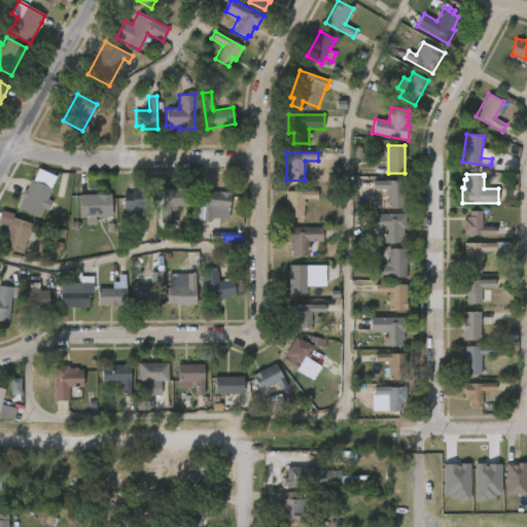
[(51,189),(38,218),(18,208),(30,179),(51,189)]
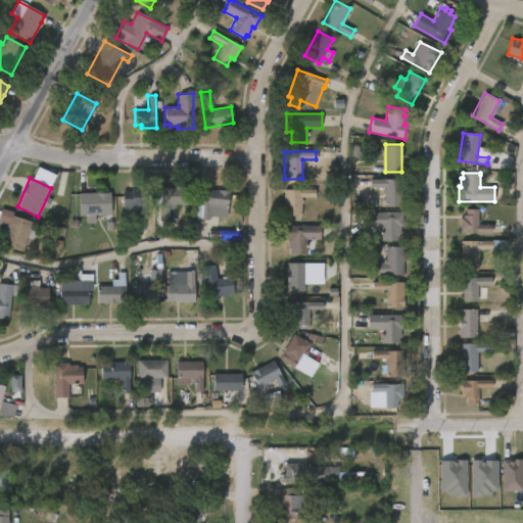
[(401,180),(401,205),(384,205),(384,193),(382,193),(382,190),(384,190),(384,188),(370,188),(371,180),(401,180)]
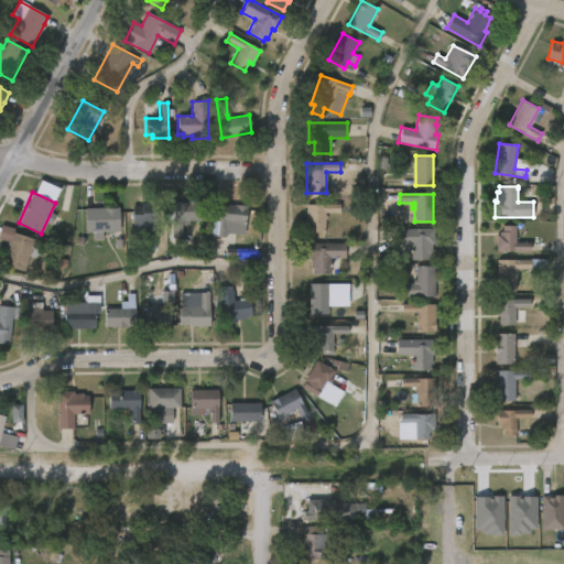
[(190,220),(190,226),(182,226),(182,237),(172,237),(172,220),(166,220),(166,205),(173,205),(173,202),(203,202),(203,220),(190,220)]
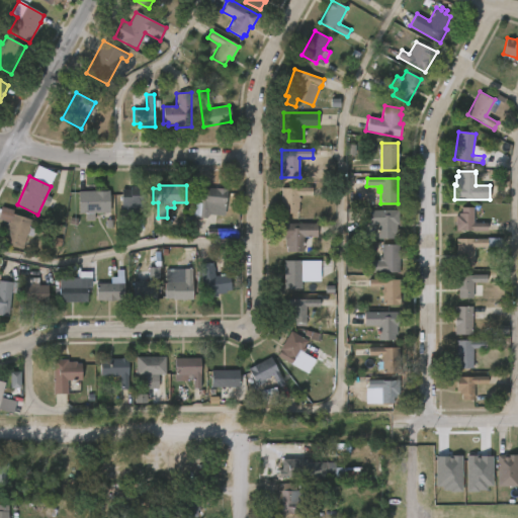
[(144,186),(144,219),(136,219),(136,212),(121,212),(121,190),(130,189),(130,186),(144,186)]
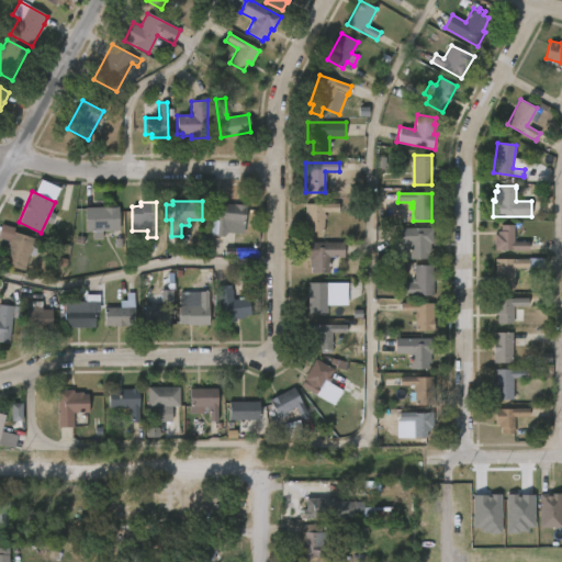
[(246,204),(246,220),(242,220),(242,224),(227,224),(227,223),(224,222),(223,237),(210,235),(211,220),(217,220),(218,203),(246,204)]
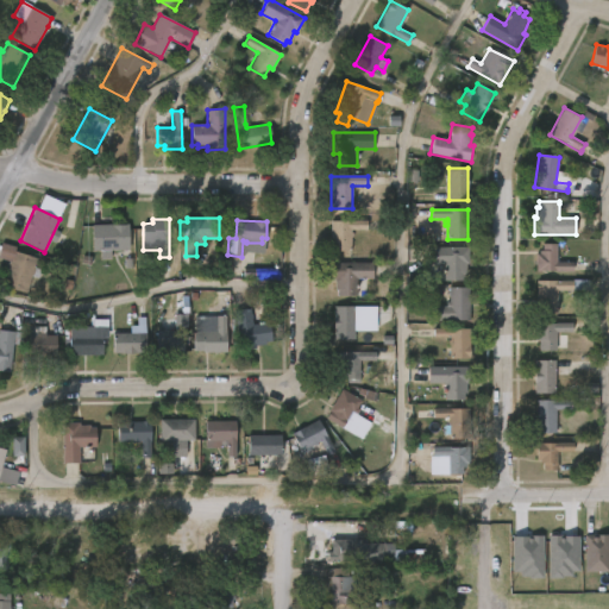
[(350,251),(330,251),(330,221),(366,221),(366,230),(350,230),(350,251)]
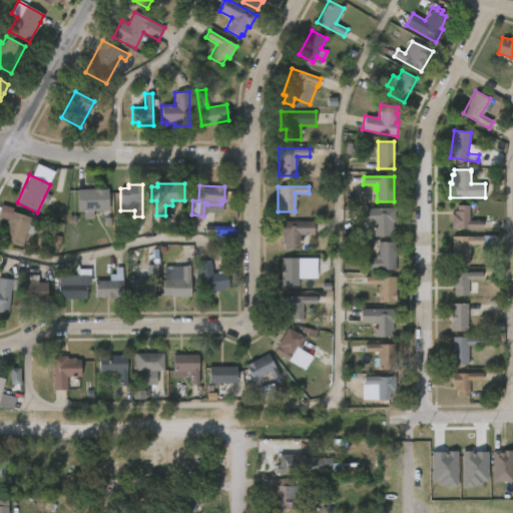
[(93,210),(93,216),(84,216),(84,211),(77,211),(77,189),(107,189),(107,210),(93,210)]
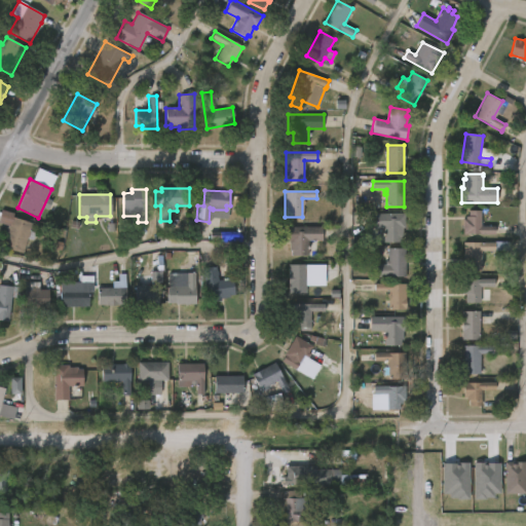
[(35,233),(33,240),(27,238),(22,254),(0,248),(7,225),(0,223),(0,209),(13,213),(12,217),(32,223),(29,231),(35,233)]
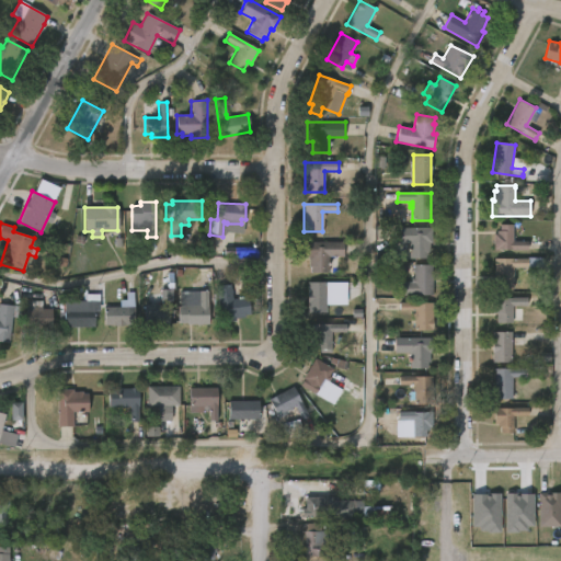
[(513,225),(513,241),(528,241),(528,250),(493,250),(493,233),(496,233),(496,231),(500,231),(500,225),(513,225)]
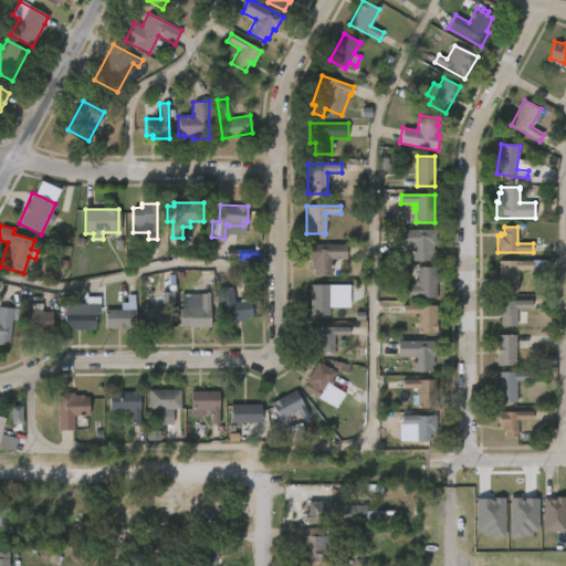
[(433,245),(433,255),(431,255),(431,261),(412,261),(412,245),(398,245),(398,230),(436,230),(436,245),(433,245)]
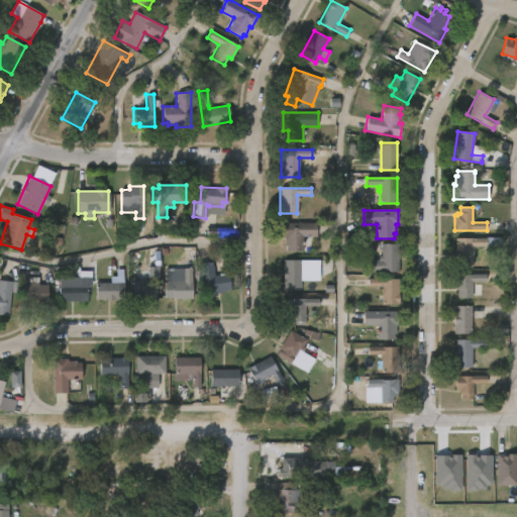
[(302,237),(302,245),(306,245),(306,251),(286,251),(286,246),(284,246),(284,237),(282,237),(282,223),(316,223),(316,237),(302,237)]
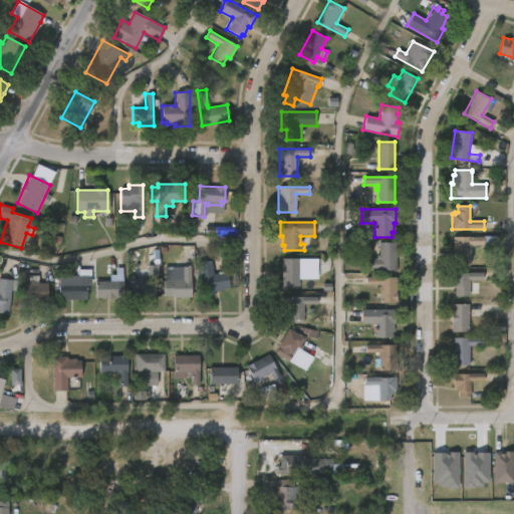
[(470,264),(453,264),(453,237),(498,236),(498,246),(470,245),(470,264)]
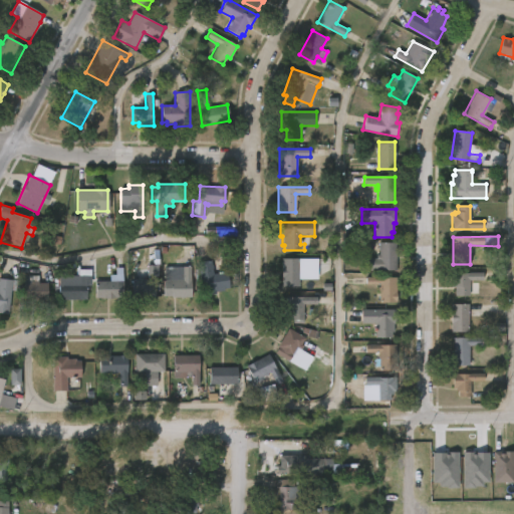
[(397,242),(396,270),(363,269),(364,258),(373,258),(373,254),(377,254),(377,242),(397,242)]
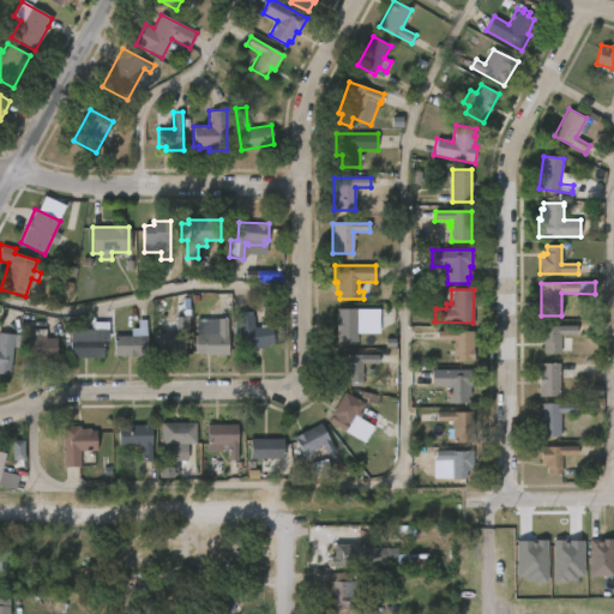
[(356,311),(356,318),(367,318),(367,333),(356,333),(356,342),(336,342),(336,309),(356,309),(356,311)]
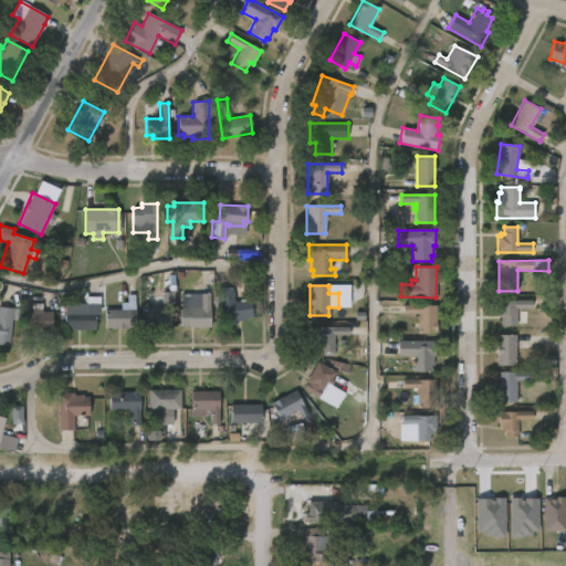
[(234,286),(237,301),(252,299),(254,316),(239,321),(240,323),(224,325),(220,289),(234,286)]
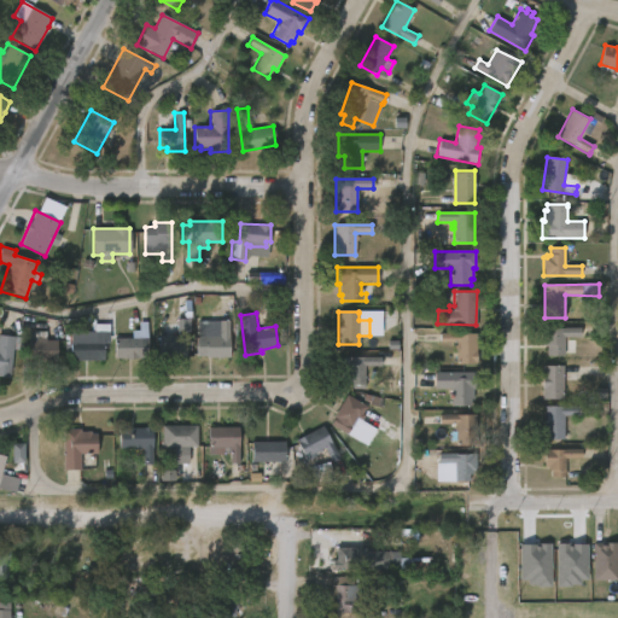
[(222,318),(222,320),(231,320),(231,333),(235,333),(235,347),(232,347),(231,357),(197,355),(198,316),(222,318)]
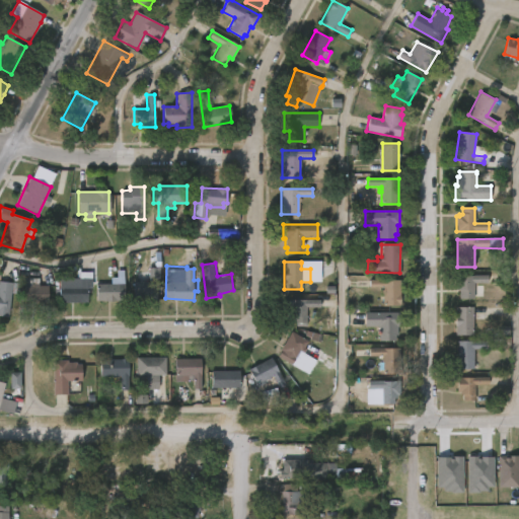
[(158,268),(158,299),(145,299),(145,296),(135,296),(135,282),(151,282),(151,268),(158,268)]
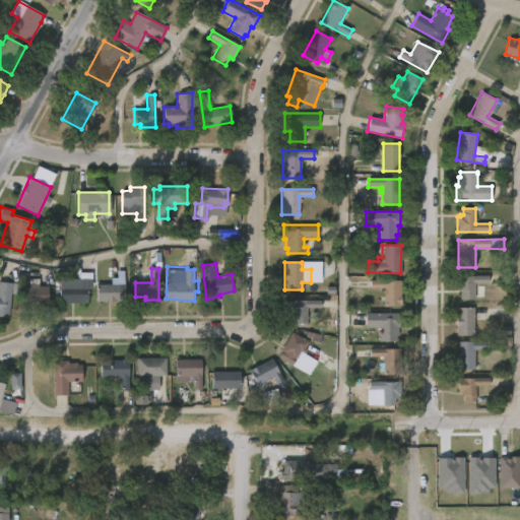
[(70,303),(54,303),(54,289),(55,289),(55,284),(58,284),(58,278),(78,279),(78,272),(91,272),(91,293),(86,293),(86,304),(70,303)]
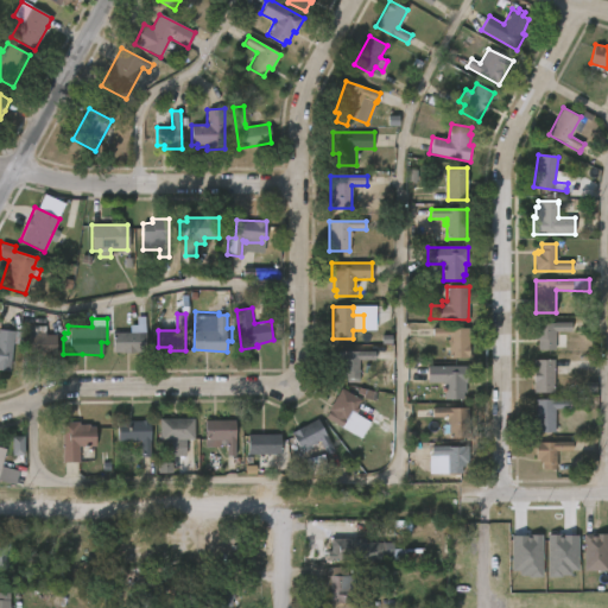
[(556,333),(556,350),(537,350),(537,340),(534,340),(534,323),(571,323),(571,333),(556,333)]
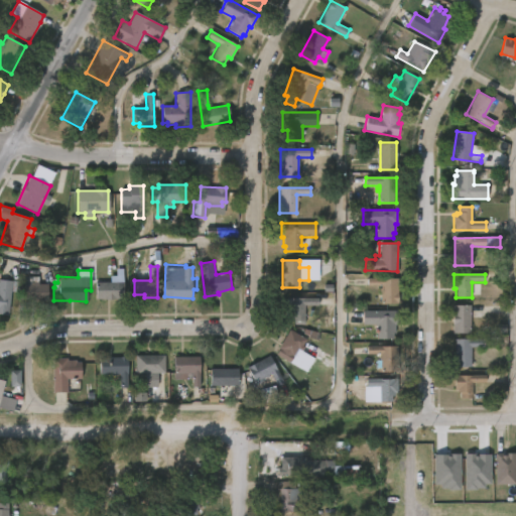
[(398,278),(398,304),(380,303),(380,292),(379,292),(380,286),(367,286),(367,278),(398,278)]
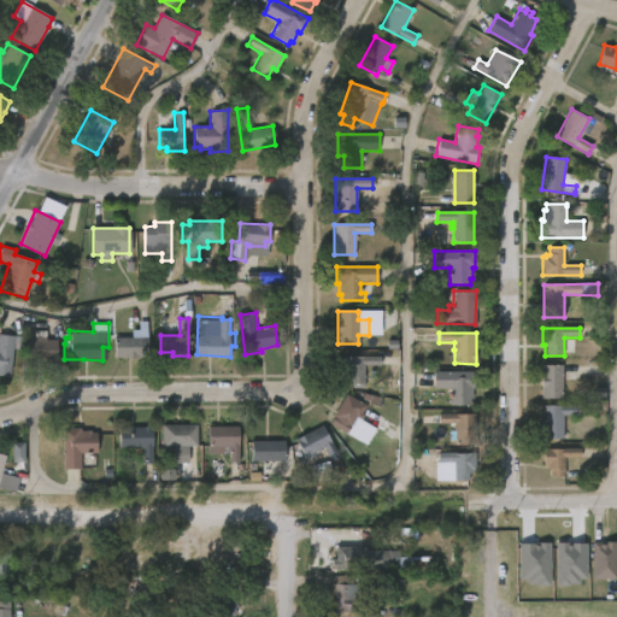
[(0,334),(23,338),(22,350),(12,348),(9,377),(0,376),(0,334)]
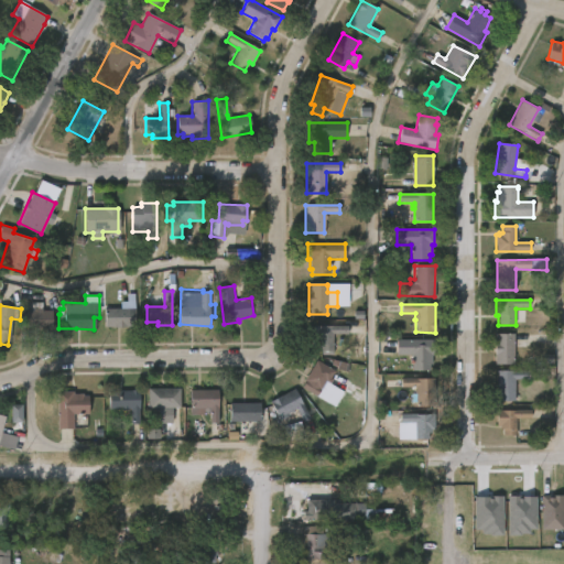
[(42,308),(42,311),(52,311),(52,331),(36,331),(36,326),(26,326),(26,311),(42,308)]
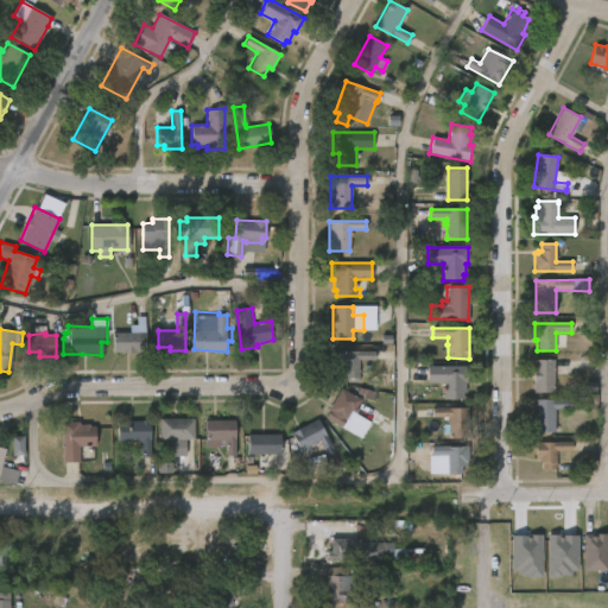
[(126,353),(112,353),(112,333),(145,333),(145,353),(126,353)]
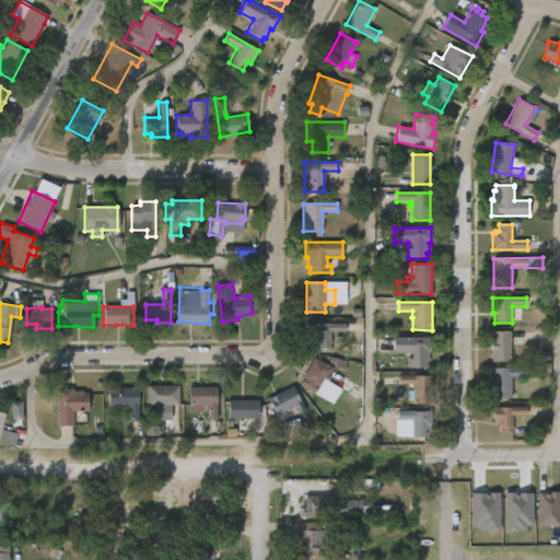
[(330,335),(330,339),(337,339),(337,349),(317,349),(317,342),(315,342),(315,339),(311,339),(311,324),(345,324),(346,331),(330,331),(330,335)]
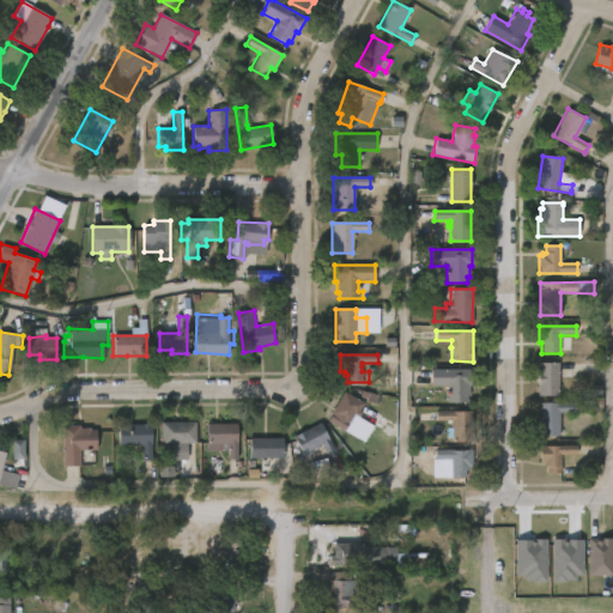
[(559,396),(538,396),(538,363),(559,363),(559,396)]
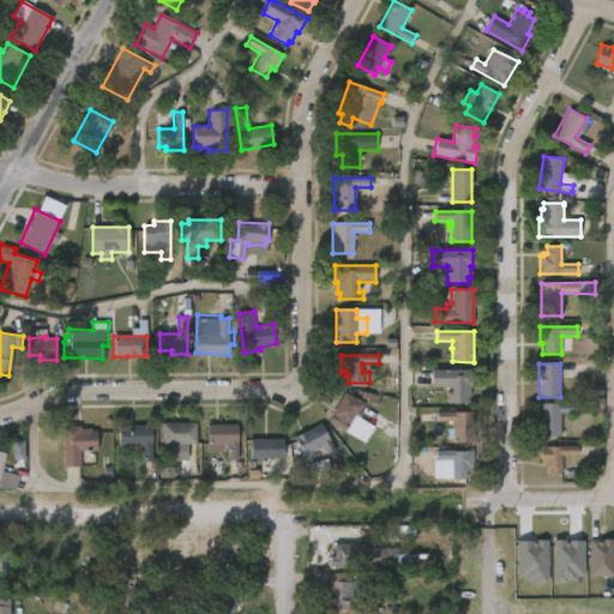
[(470,387),(470,404),(449,404),(449,387),(431,387),(431,369),(473,369),(473,386),(470,387)]
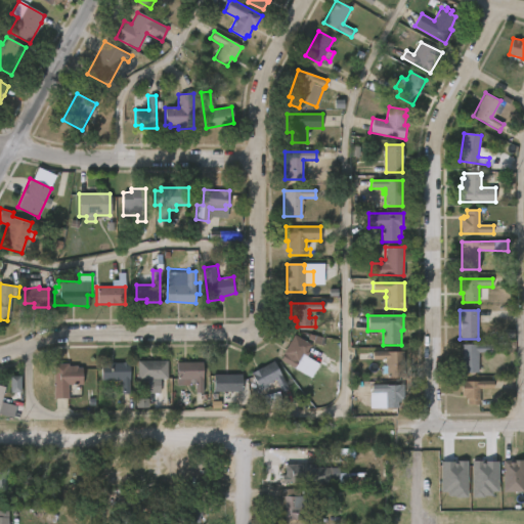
[(309,352),(306,357),(303,355),(295,368),(279,360),(294,335),(311,345),(307,351),(309,352)]
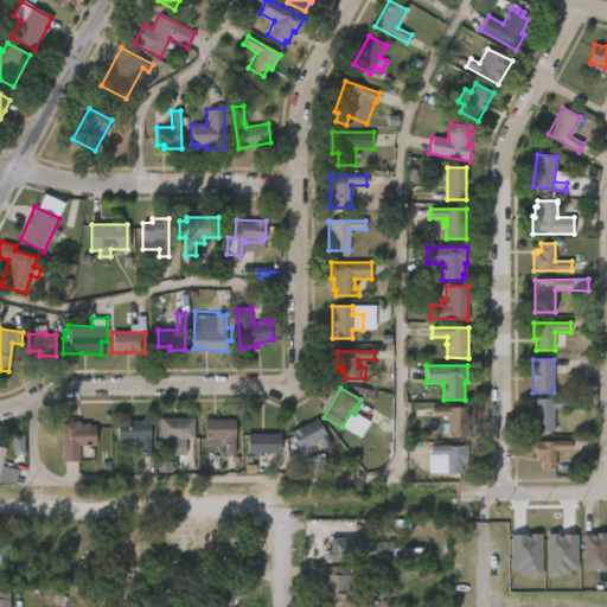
[(554,409),(554,433),(536,433),(536,430),(534,430),(534,400),(570,400),(570,409),(554,409)]
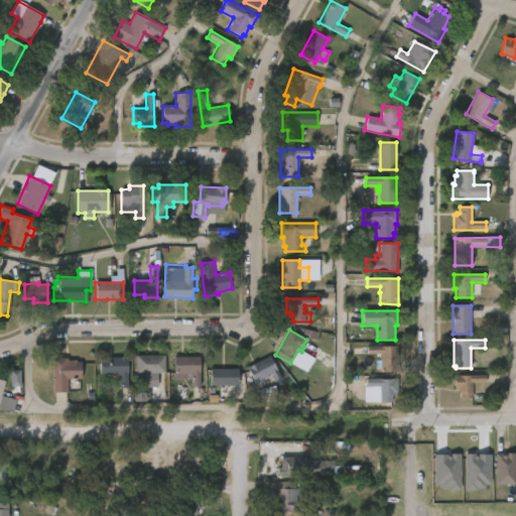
[(397,347),(397,349),(403,349),(403,357),(397,357),(397,372),(381,372),(381,369),(374,369),(374,361),(379,361),(379,355),(367,355),(367,347),(397,347)]
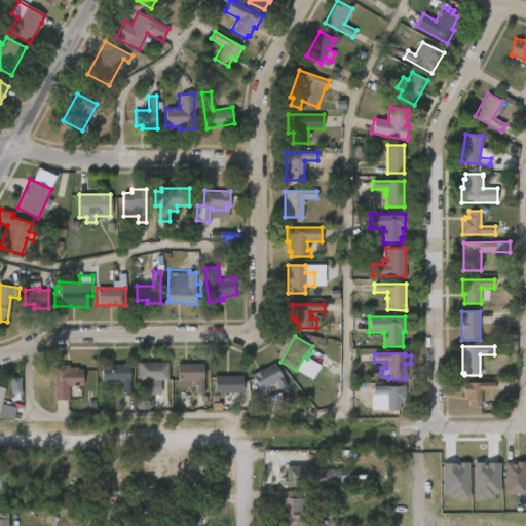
[(159,380),(138,380),(138,363),(167,363),(167,380),(159,380)]
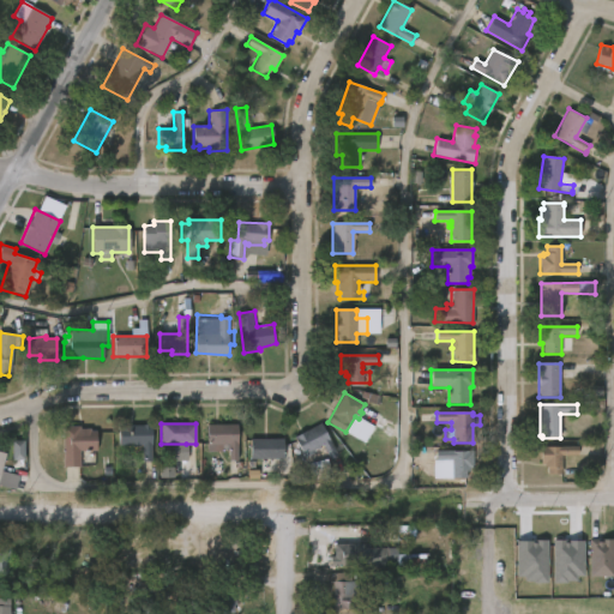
[(320,423),(337,456),(329,459),(321,445),(304,455),(294,438),(320,423)]
